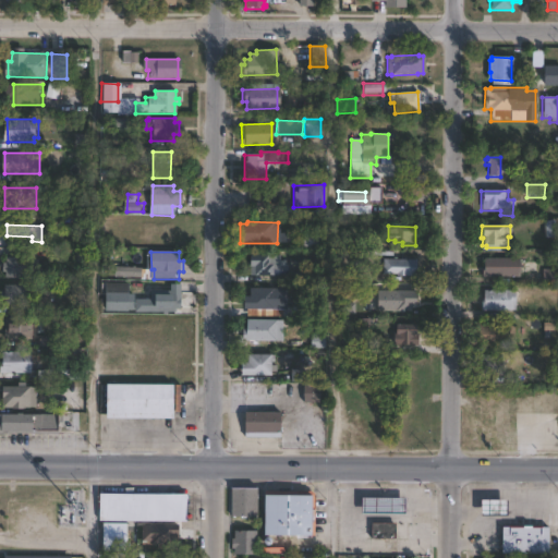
[(278,256),(278,268),(286,268),(286,277),(249,276),(249,268),(246,268),(246,256),(278,256)]
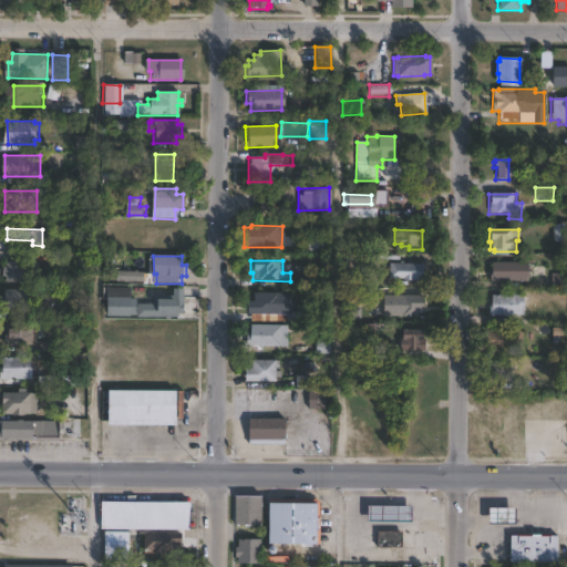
[(31,264),(31,265),(35,265),(34,286),(2,284),(2,278),(0,277),(0,268),(4,268),(4,263),(28,265),(29,263),(31,264)]
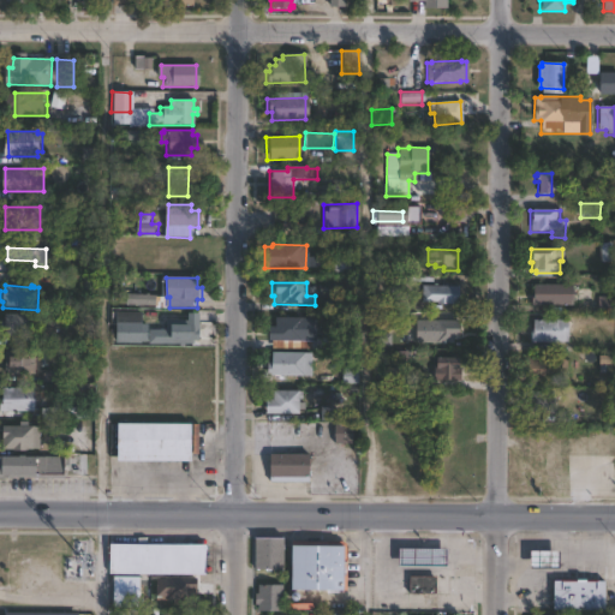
[(571,306),(529,306),(529,293),(532,293),(532,285),(571,285),(571,306)]
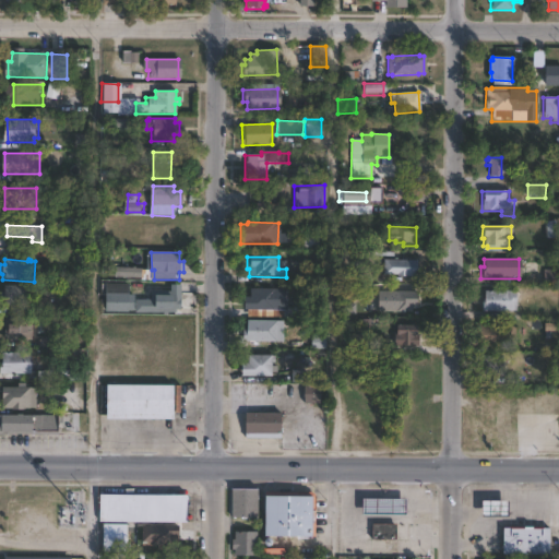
[(415,261),(415,277),(395,276),(395,275),(382,274),(382,260),(415,261)]
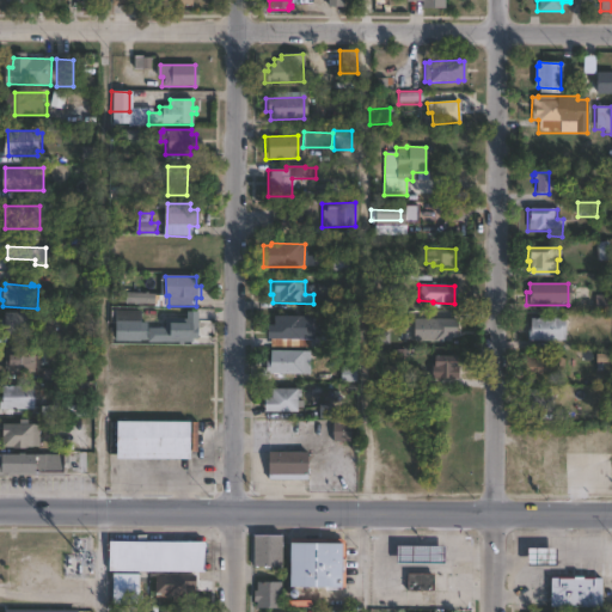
[(152,292),(152,293),(158,293),(159,304),(145,304),(145,303),(140,304),(140,305),(136,305),(136,303),(128,303),(128,293),(148,293),(148,292),(152,292)]
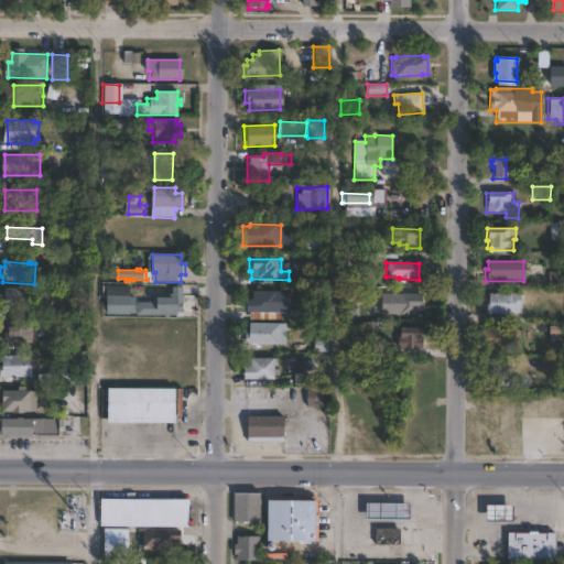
[(188,286),(188,296),(197,296),(197,315),(141,315),(141,302),(156,302),(156,294),(177,294),(177,286),(188,286)]
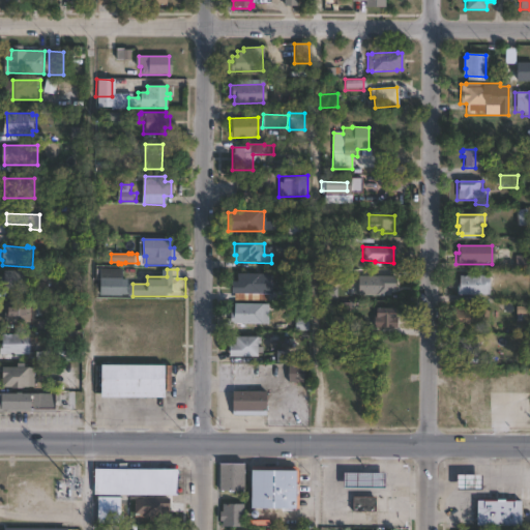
[(23,272),(23,294),(0,294),(0,280),(2,280),(2,272),(23,272)]
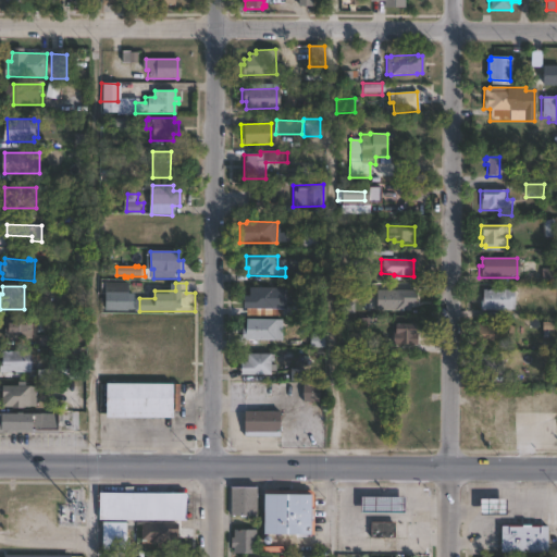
[(279,288),(279,317),(245,316),(245,309),(242,309),(242,296),(247,296),(248,288),(279,288)]
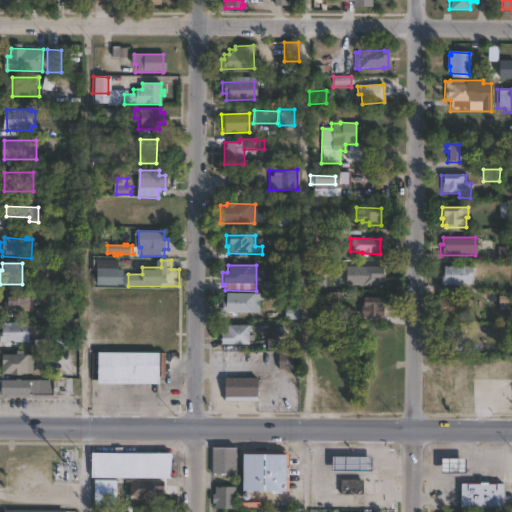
[(346,285),(381,285),(381,266),(346,266),(346,285)]
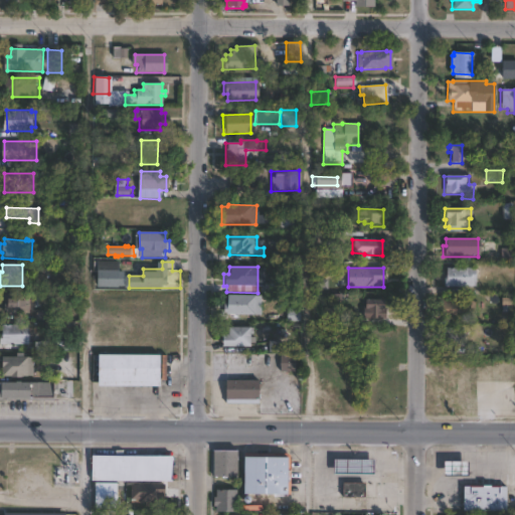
[(470,288),(443,288),(443,277),(445,277),(445,269),(475,269),(475,287),(470,287),(470,288)]
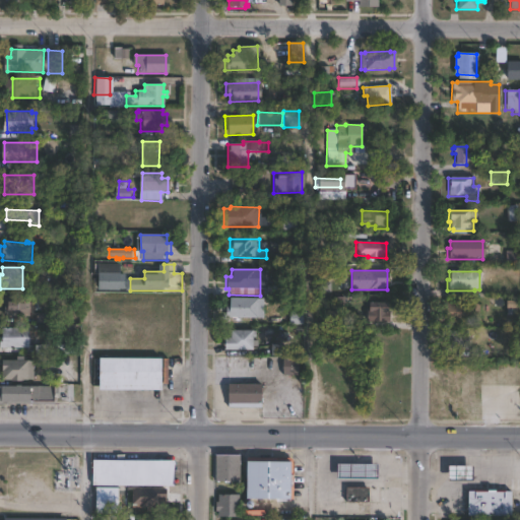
[(123,273),(129,273),(129,288),(123,288),(123,289),(102,289),(102,273),(123,273)]
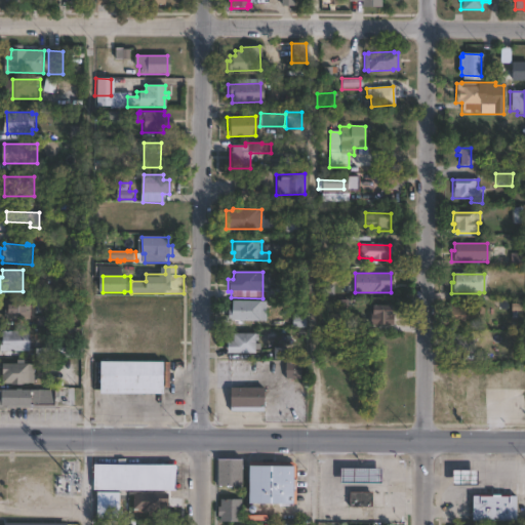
[(28,300),(28,305),(32,305),(32,317),(28,317),(28,323),(10,322),(10,323),(4,323),(4,321),(0,321),(0,301),(8,301),(8,298),(26,299),(25,300),(28,300)]
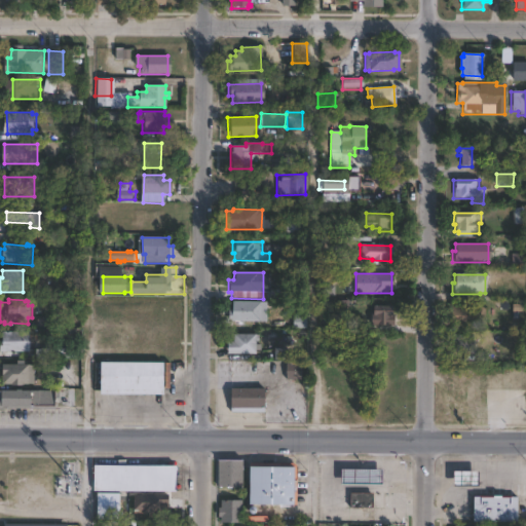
[(265,302),(264,323),(226,322),(226,310),(230,310),(230,302),(265,302)]
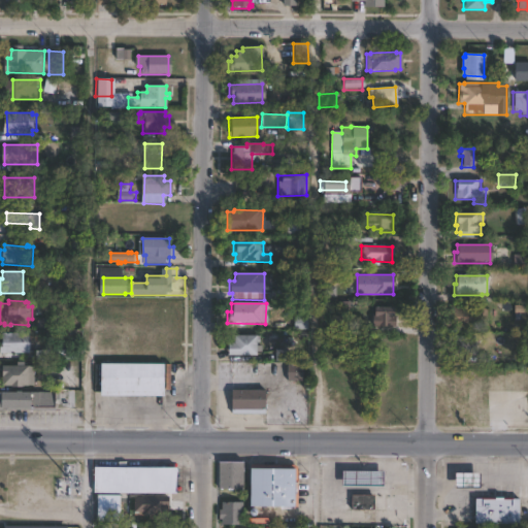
[(393,308),(392,333),(374,333),(374,319),(372,319),(373,308),(393,308)]
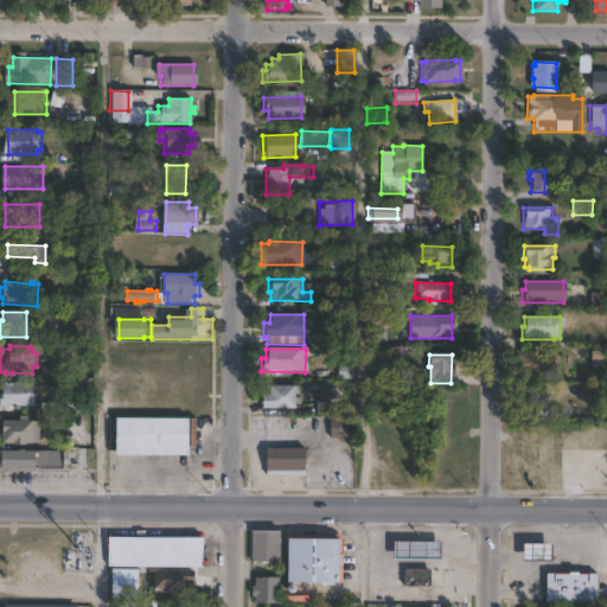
[(553,355),(553,356),(557,356),(557,375),(551,375),(551,377),(518,377),(518,355),(553,355)]
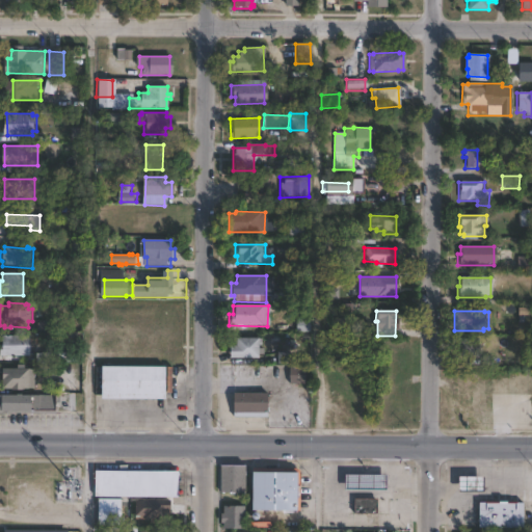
[(12,358),(0,358),(0,338),(27,337),(27,357),(12,357),(12,358)]
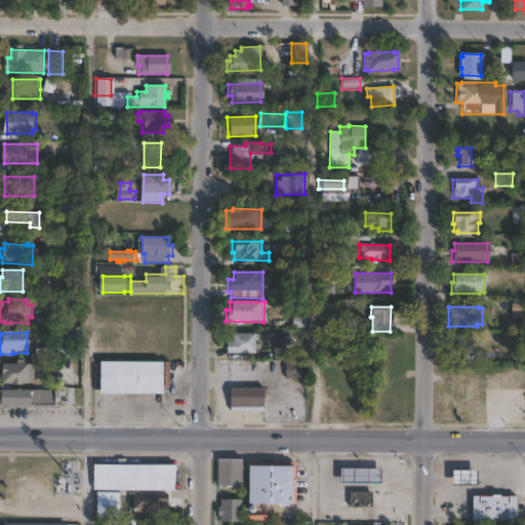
[(252,334),(252,335),(256,335),(256,341),(252,341),(252,354),(223,354),(223,341),(230,341),(230,334),(252,334)]
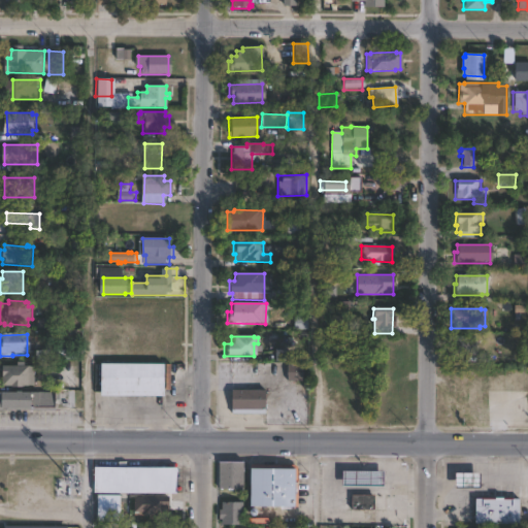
[(473,337),(474,356),(466,356),(466,354),(453,354),(453,337),(473,337)]
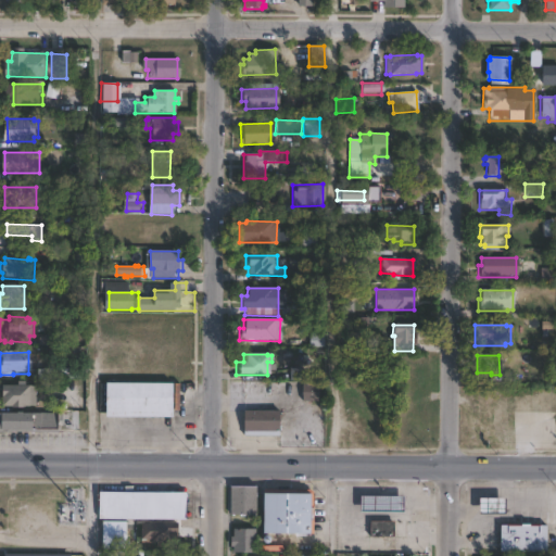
[(77,378),(40,379),(40,369),(76,369),(77,378)]
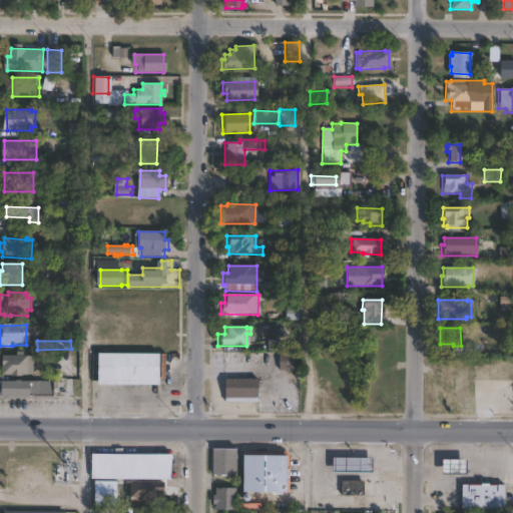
[(158,384),(96,383),(96,352),(158,352),(158,355),(158,384)]
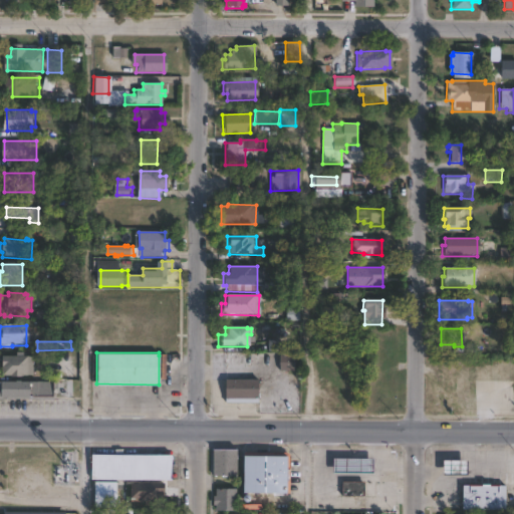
[(21,354),(21,358),(31,358),(30,377),(19,377),(19,378),(11,378),(11,376),(0,376),(0,357),(14,357),(14,354),(21,354)]
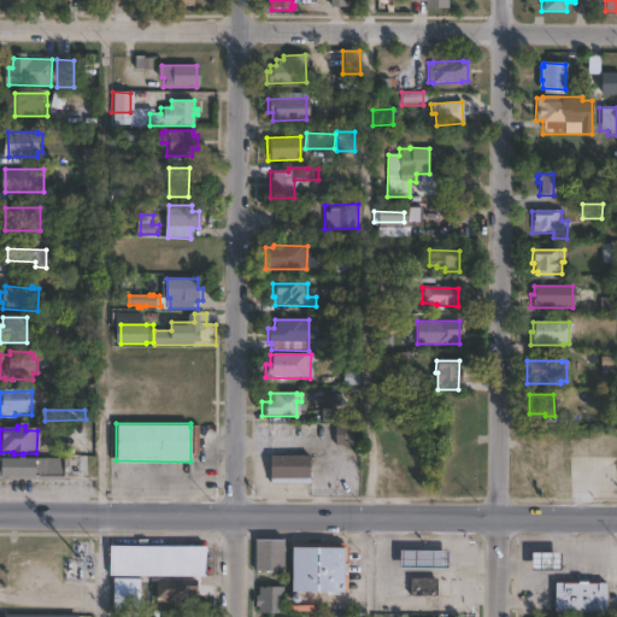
[(307,485),(269,485),(269,456),(307,457),(307,485)]
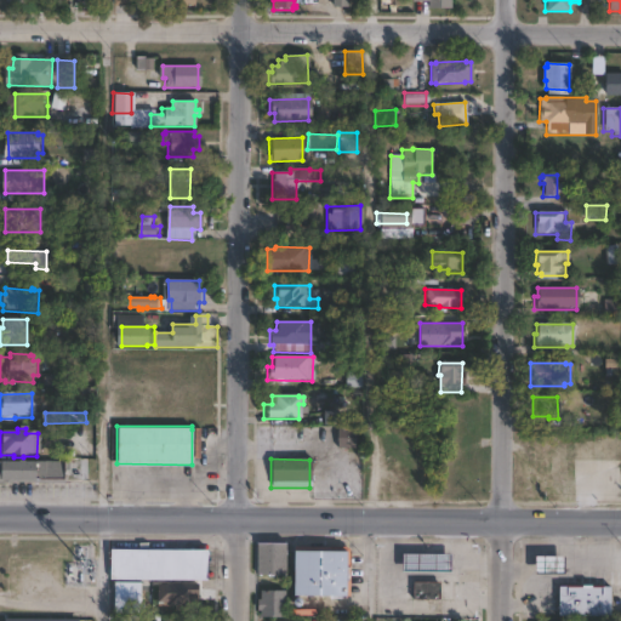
[(27,462),(27,463),(63,465),(63,483),(0,482),(0,463),(3,463),(3,462),(21,463),(21,462),(27,462)]
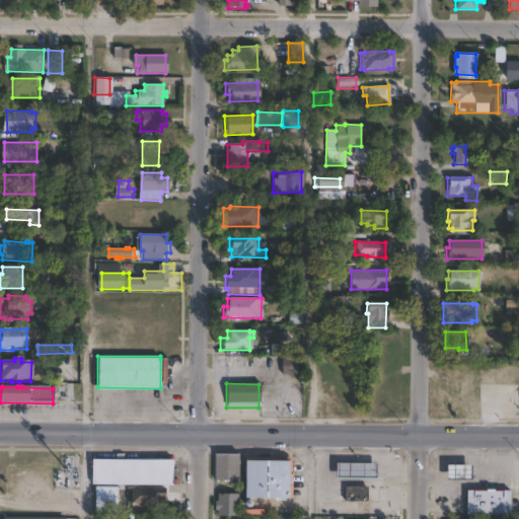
[(240,482),(216,482),(216,454),(240,453),(240,482)]
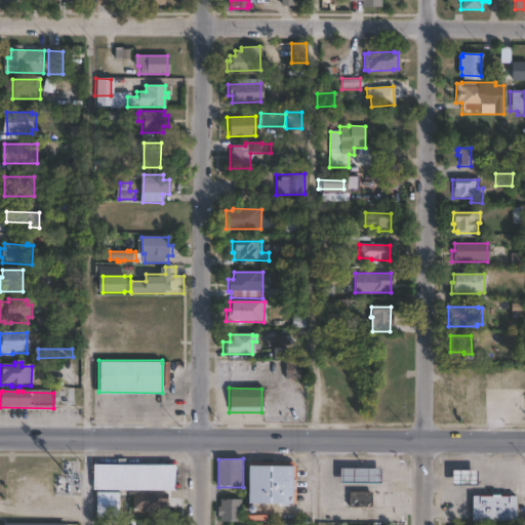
[(174,489),(91,489),(91,463),(174,465),(174,489)]
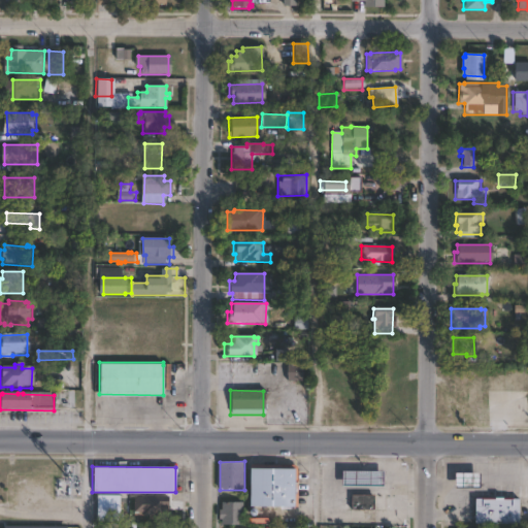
[(295,506),(251,505),(251,467),(296,467),(295,506)]
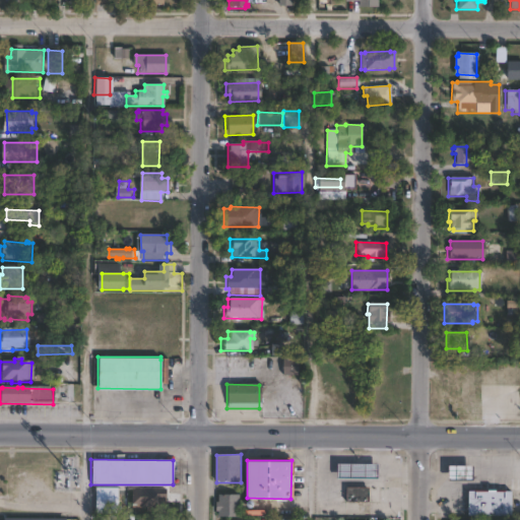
[(377,478),(335,478),(336,463),(377,463),(377,478)]
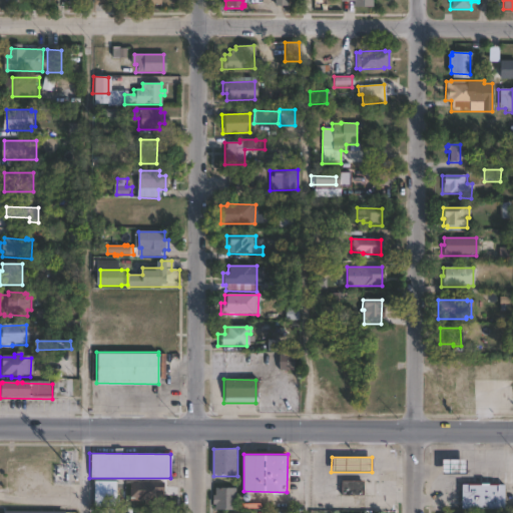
[(465,475),(442,474),(442,460),(466,460),(465,475)]
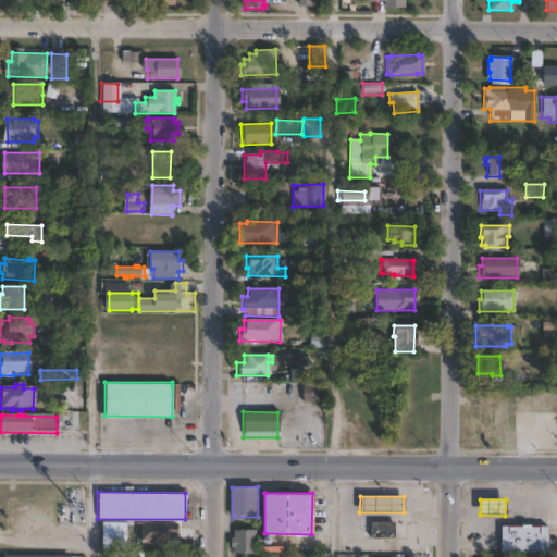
[(394,537),(370,537),(370,521),(394,521),(394,537)]
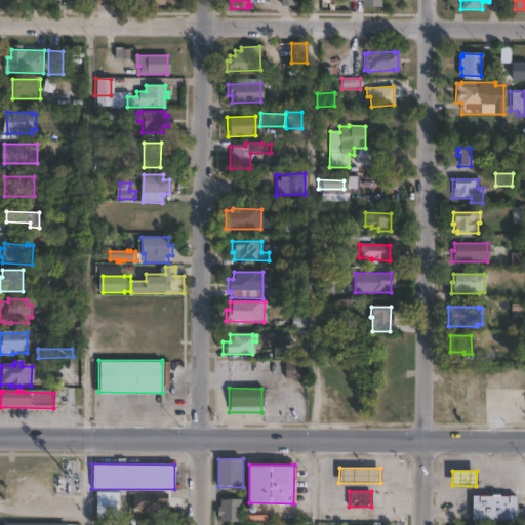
[(123,519),(101,518),(102,493),(123,493),(123,519)]
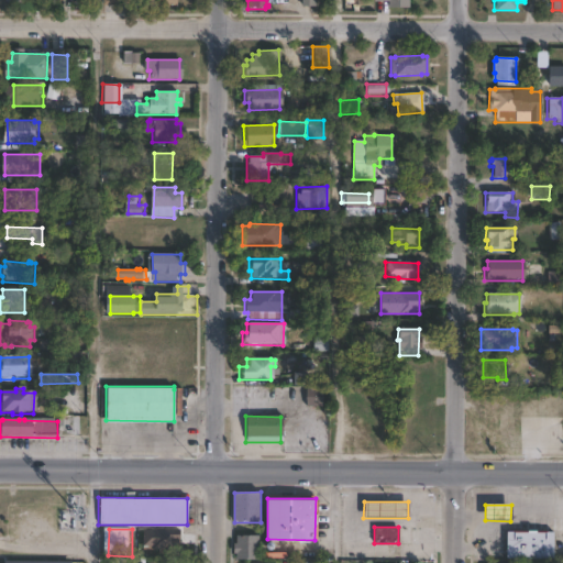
[(185,529),(185,554),(163,554),(163,551),(156,551),(156,547),(147,547),(147,530),(162,530),(162,529),(185,529)]
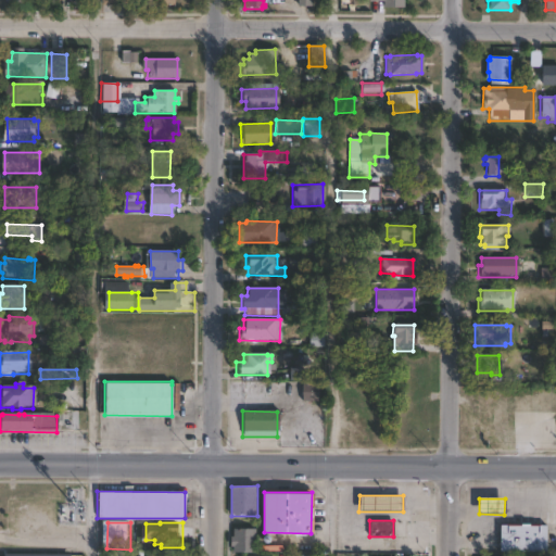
[(544,551),(497,551),(497,523),(545,523),(544,551)]
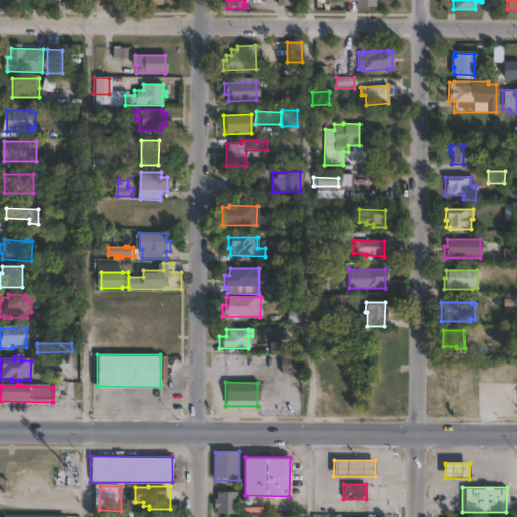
[(238,491),(238,513),(218,513),(218,507),(215,507),(215,499),(218,499),(218,490),(238,491)]
